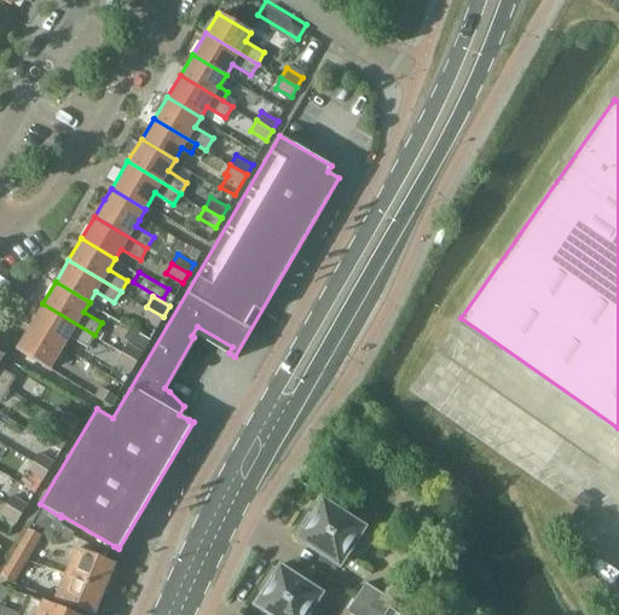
[(42,303),(29,325),(64,346),(70,335),(88,346),(94,335),(42,303)]
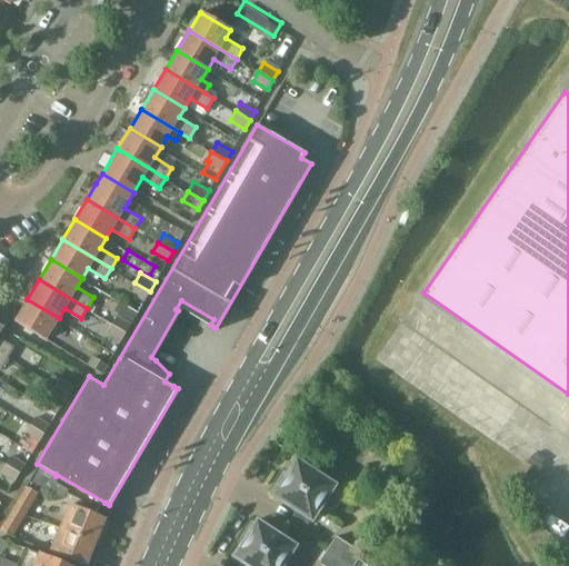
[(150,291),(135,283),(129,291),(145,300),(150,291)]
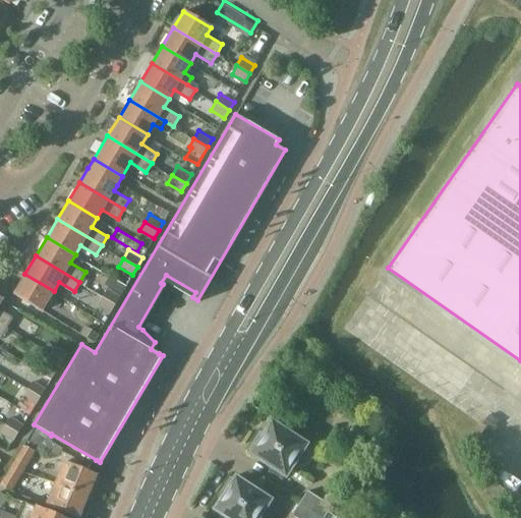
[(43,309),(54,291),(24,274),(13,292),(43,309)]
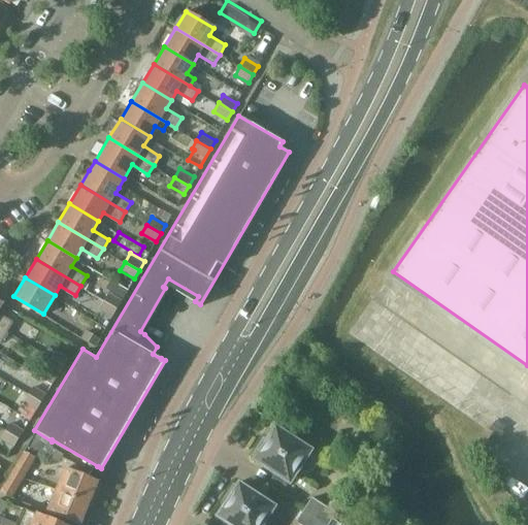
[(111,279),(106,286),(125,296),(129,289),(111,279)]
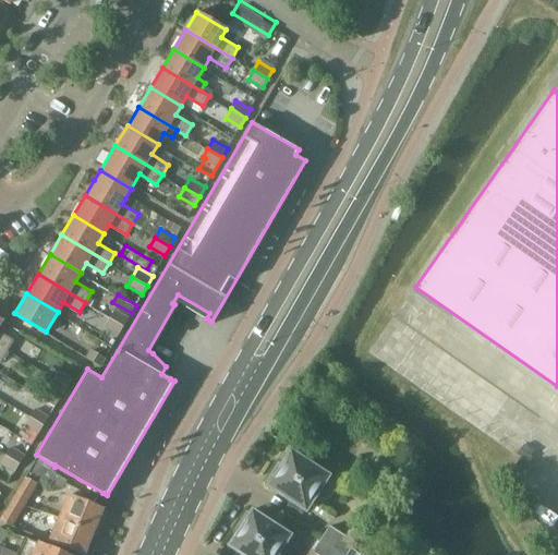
[(109,316),(124,325),(130,315),(114,306),(109,316)]
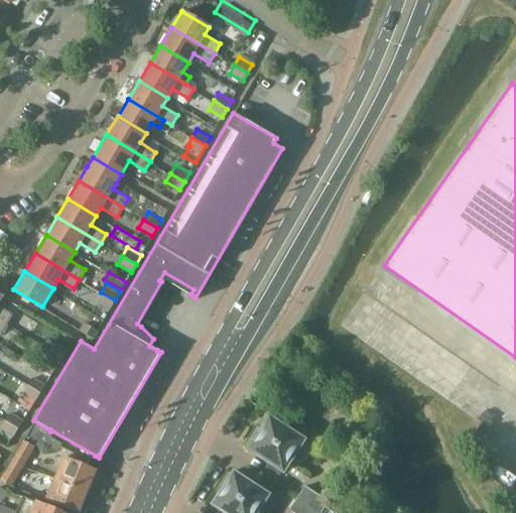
[(0,291),(0,316),(7,322),(12,313),(0,305),(0,298),(3,294),(0,291)]
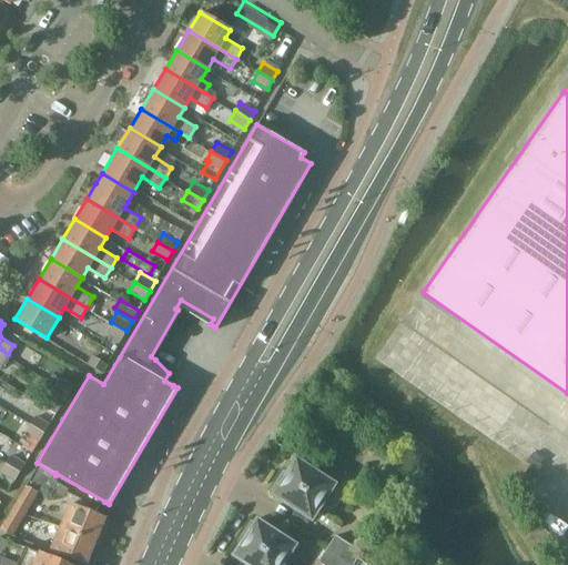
[(127,331),(111,322),(105,331),(122,340),(127,331)]
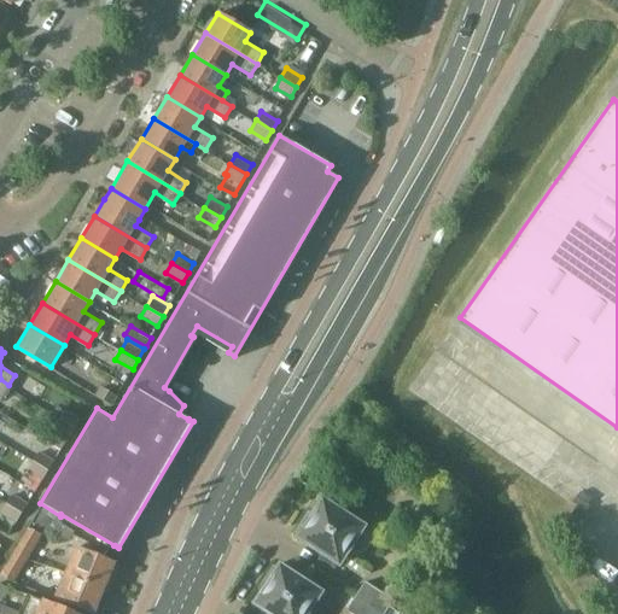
[(118,395),(100,384),(94,393),(112,404),(118,395)]
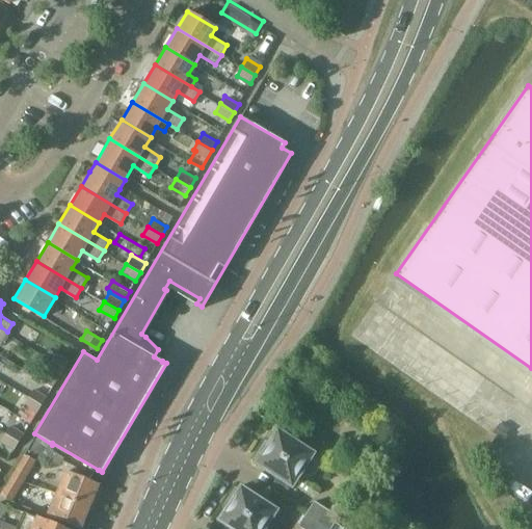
[(408,372),(480,410),(495,381),(423,344),(408,372)]
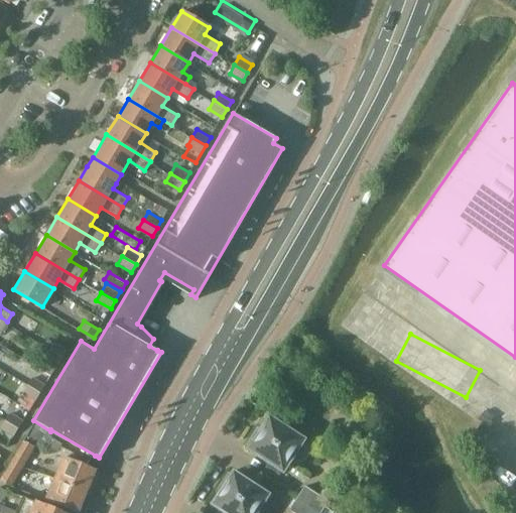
[(50,349),(61,356),(67,348),(55,341),(50,349)]
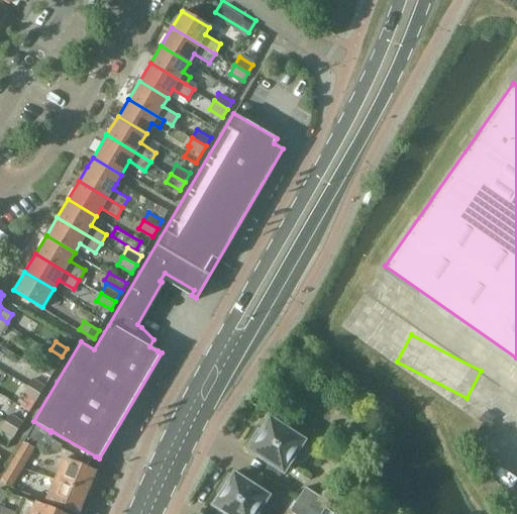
[(62,356),(50,349),(45,357),(57,365),(62,356)]
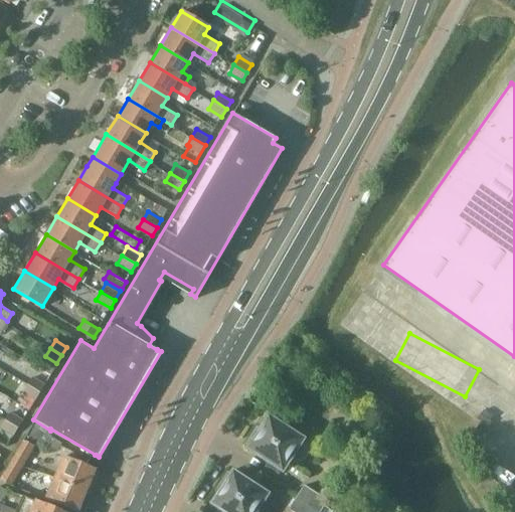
[(25,372),(28,367),(48,379),(52,373),(28,358),(21,370),(25,372)]
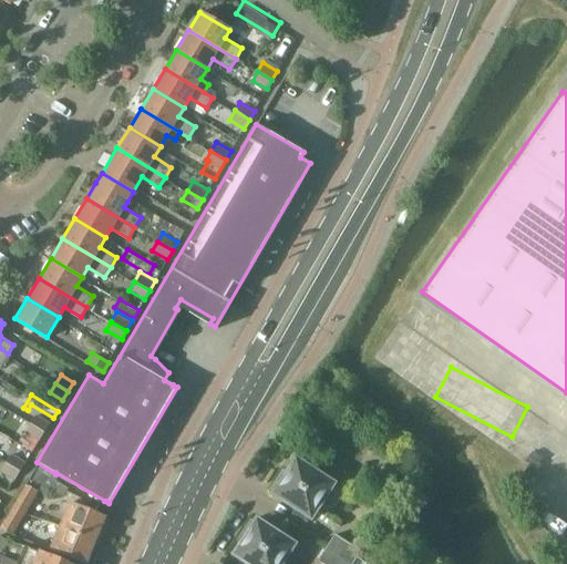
[(0,403),(0,417),(12,424),(18,414),(0,403)]
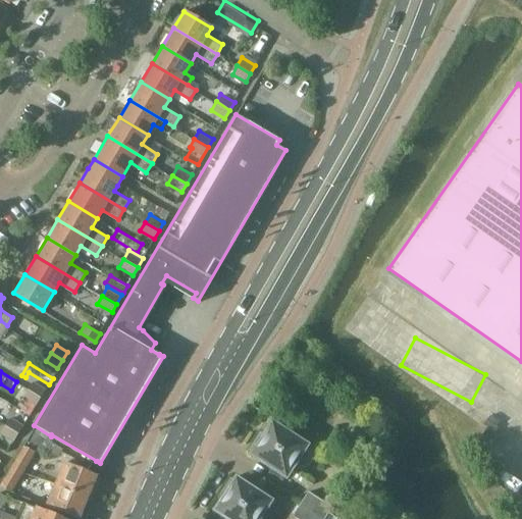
[(29,386),(42,395),(47,388),(33,379),(29,386)]
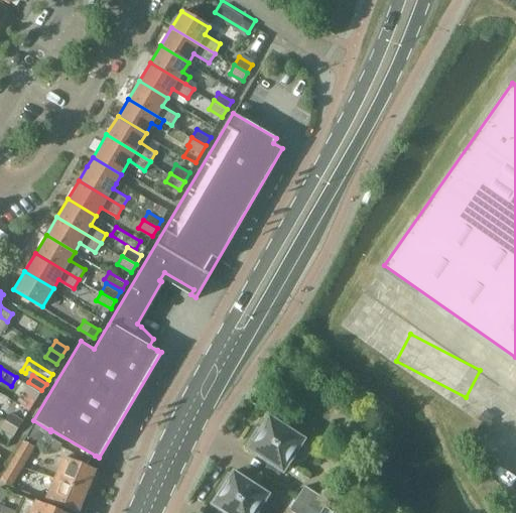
[(41,390),(28,382),(22,391),(36,400),(41,390)]
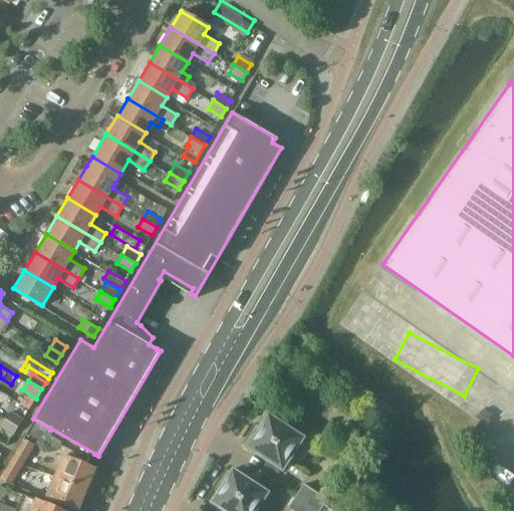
[(6,416),(20,424),(23,418),(10,410),(6,416)]
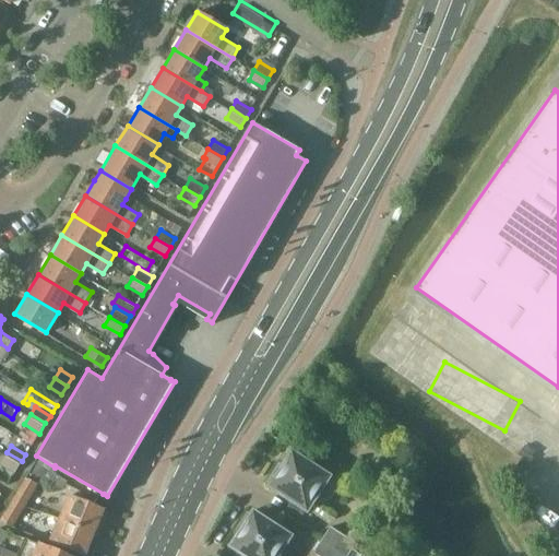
[(329,477),(326,475),(290,451),(282,464),(277,461),(264,481),(270,484),(269,485),(305,509),(312,498),(314,499),(317,500),(319,500),(321,500),(323,500),(325,499),(328,498),(330,496),(331,494),(332,493),(333,491),(333,487),(333,485),(332,483),(332,481),(331,478),(329,477)]
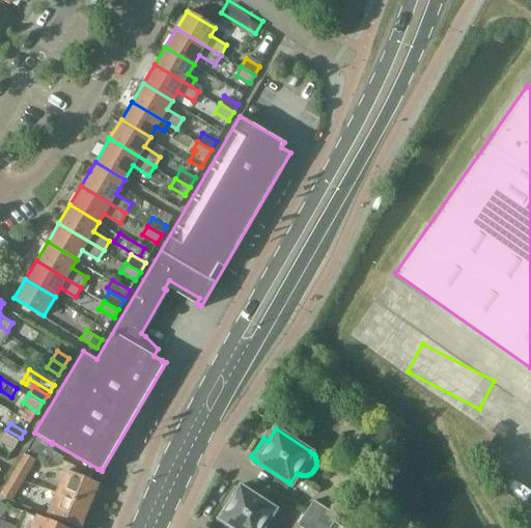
[(21,438),(6,429),(0,440),(15,448),(21,438)]
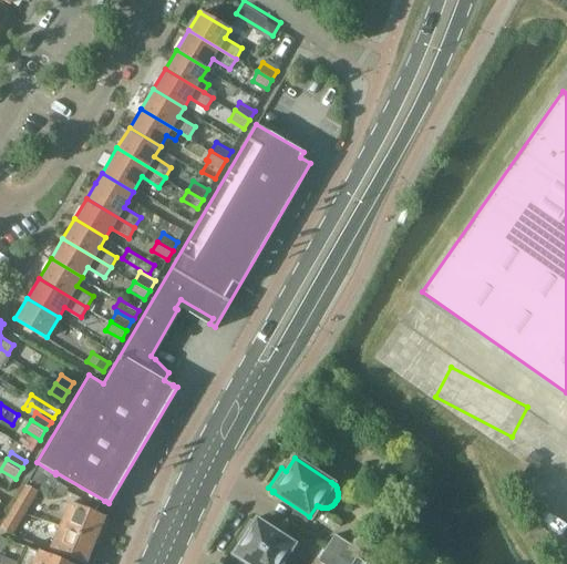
[(38,488),(40,488),(40,486),(64,493),(68,486),(53,478),(55,474),(37,462),(27,481),(37,489),(38,488)]
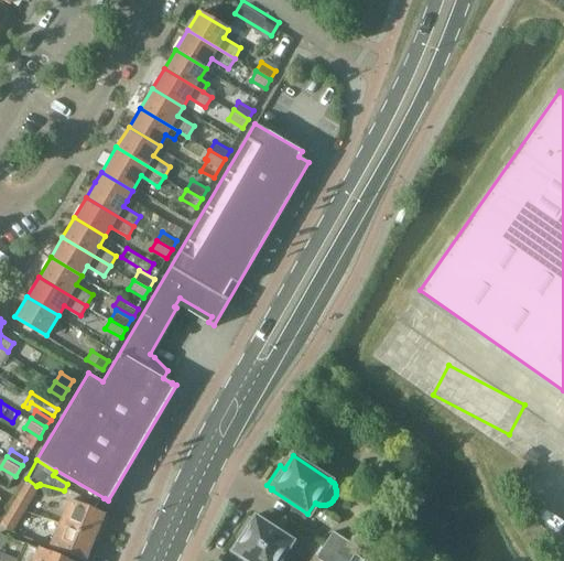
[(12,502),(26,508),(40,485),(38,485),(36,486),(26,478),(12,502)]
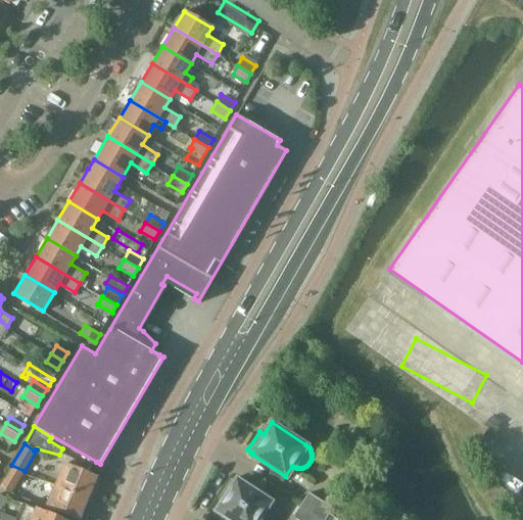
[(64,460),(54,483),(86,497),(96,473),(64,460)]
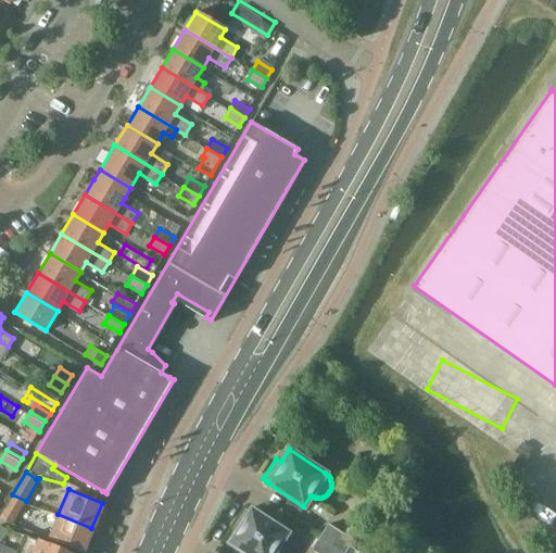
[(26,501),(12,494),(0,515),(13,523),(26,501)]
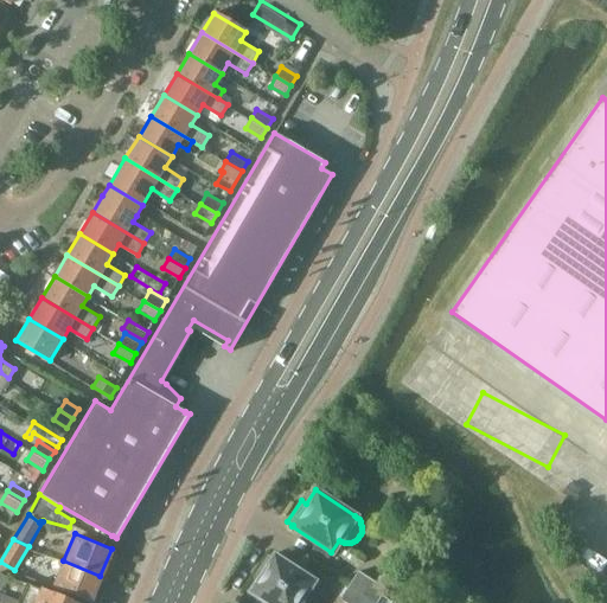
[(249,591),(267,602),(311,602),(312,602),(311,601),(310,598),(308,596),(307,594),(305,592),(313,581),(273,555),(272,557),(267,553),(253,573),(259,577),(249,591)]
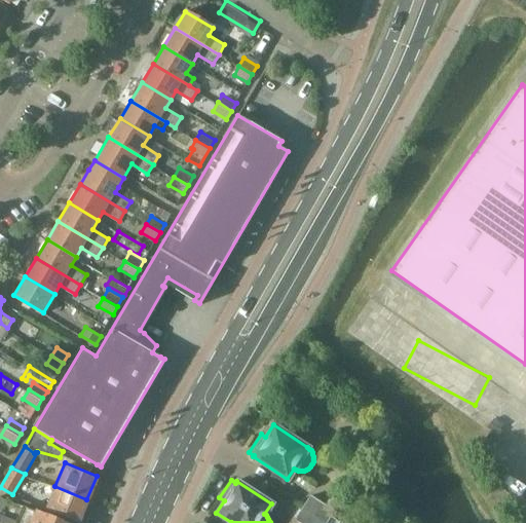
[(78,521),(86,499),(54,486),(46,508),(78,521)]
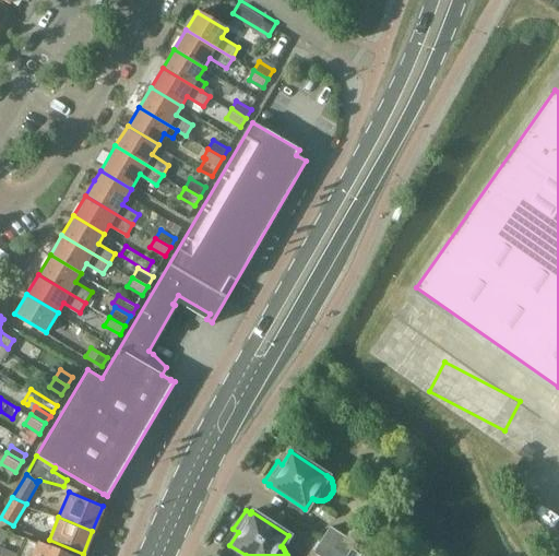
[(73,555),(26,536),(19,553),(0,545),(8,531),(0,525),(0,554),(4,555),(73,555)]
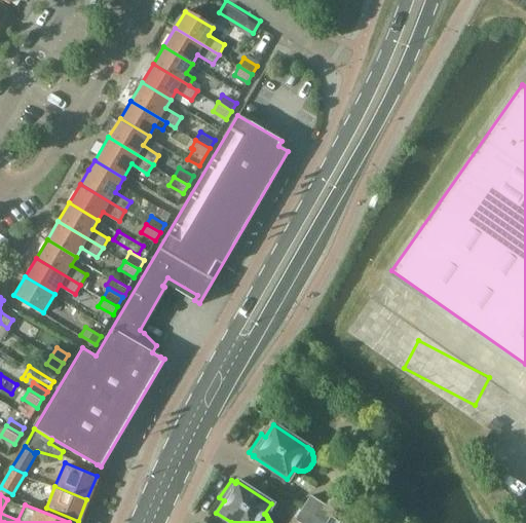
[(309,494),(302,506),(326,521),(333,510),(309,494)]
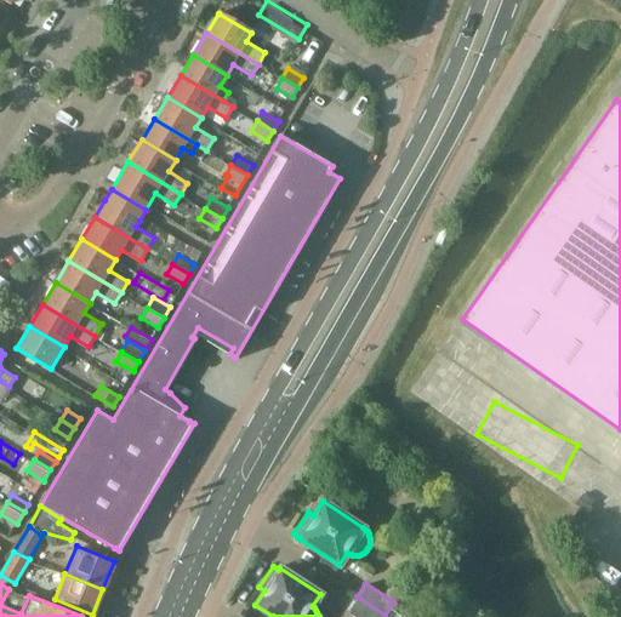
[(17,605),(22,594),(12,589),(7,600),(17,605)]
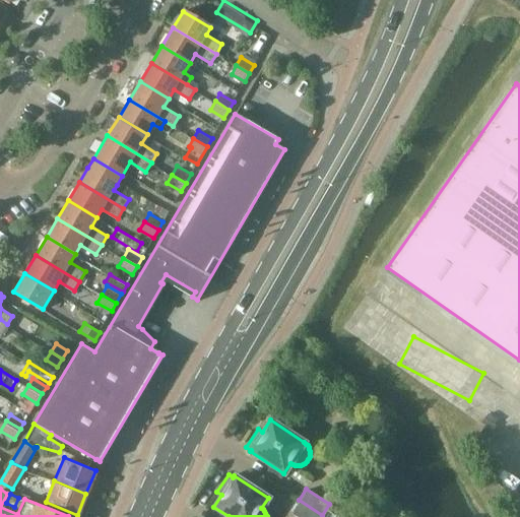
[(290,512),(298,516),(320,516),(322,515),(299,500),(290,512)]
